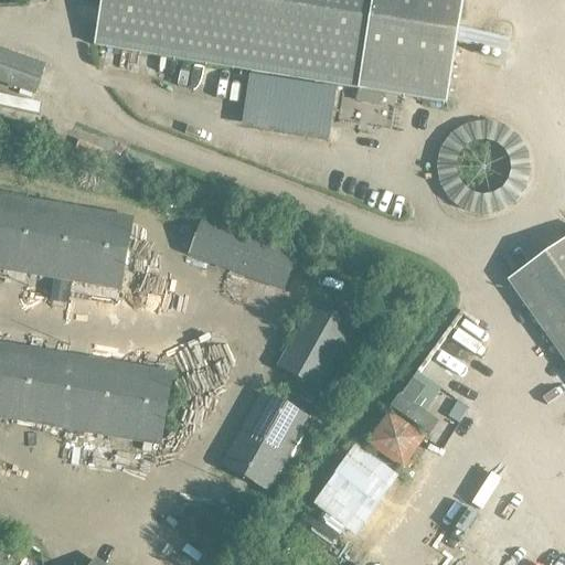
[(102,0),(94,48),(446,106),(464,0),(102,0)]
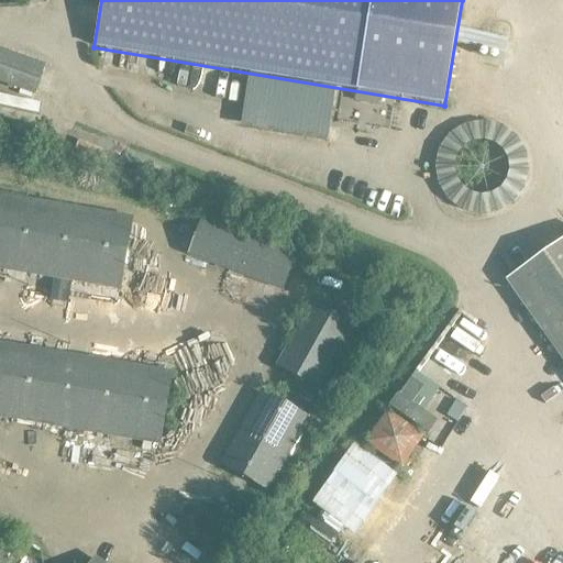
[(459,28),(457,39),(485,43),(487,33),(459,28)]
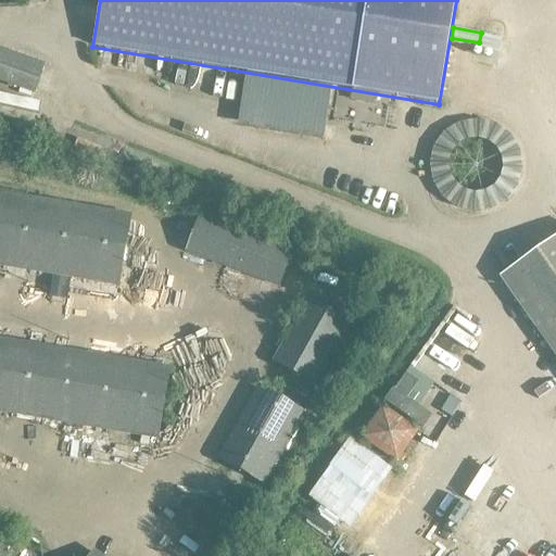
[(0,75),(41,91),(52,63),(0,42),(0,75)]
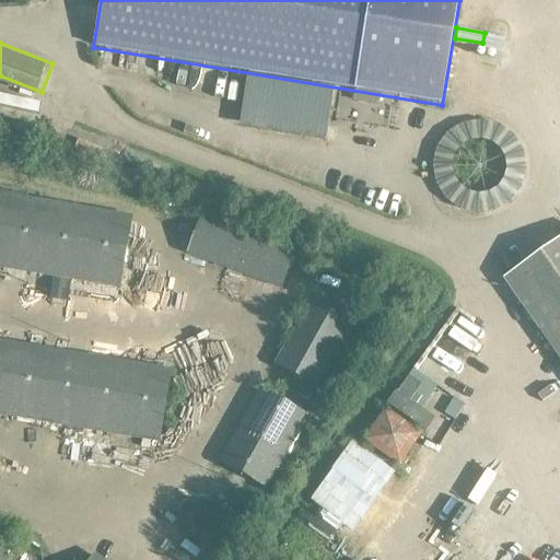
[(522,171),(522,170),(521,161),(518,152),(513,143),(509,138),(502,132),(494,128),(485,125),(476,124),(467,125),(457,128),(448,132),(443,137),(438,143),(433,152),(430,162),(429,170),(430,177),(432,186),(436,195),(441,201),(447,207),(455,211),(462,214),(473,216),(480,216),(489,214),(497,211),(506,205),(512,198),(517,189),(521,181),(522,171)]
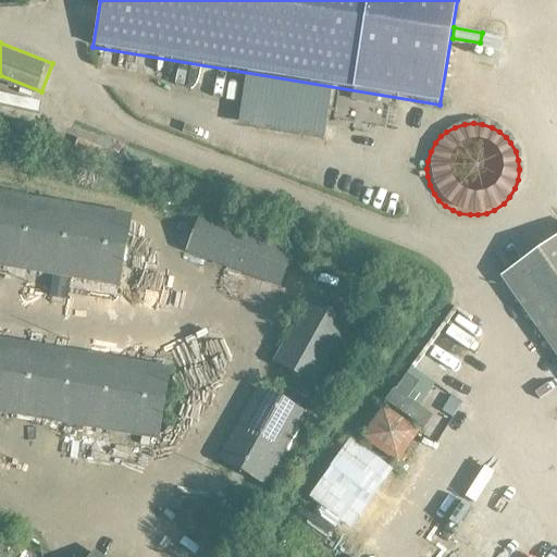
[(0,264),(120,285),(132,219),(0,196),(0,264)]
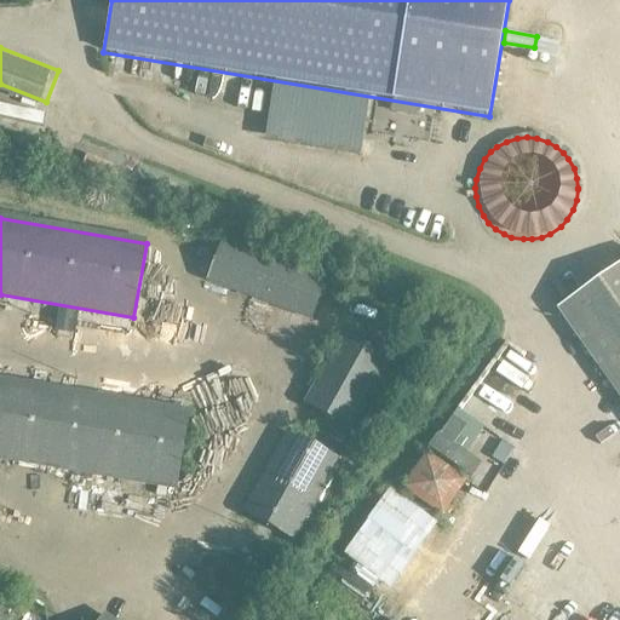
[(206,282),(310,321),(326,282),(220,242),(206,282)]
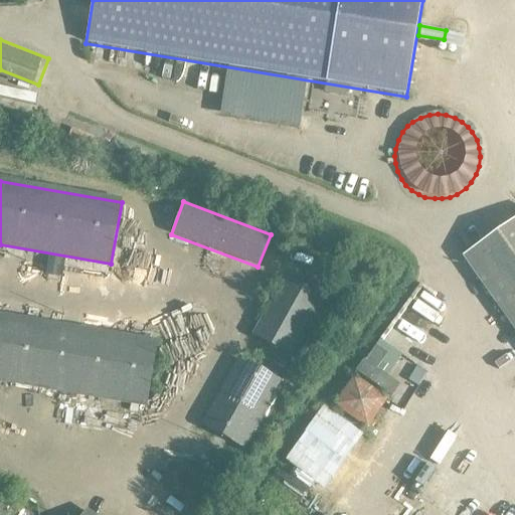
[(514,224),(467,259),(514,329),(514,224)]
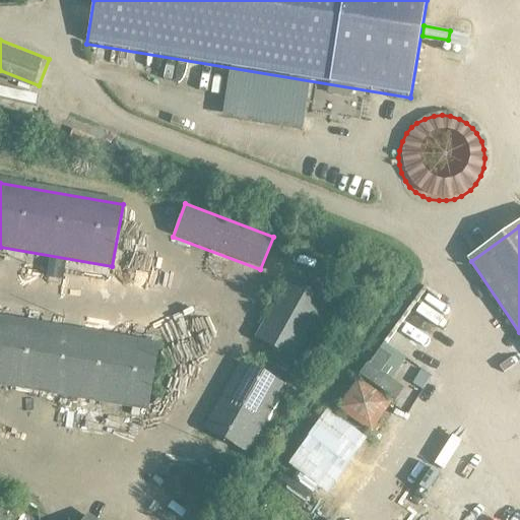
[(254,339),(295,362),(327,302),(287,279),(254,339)]
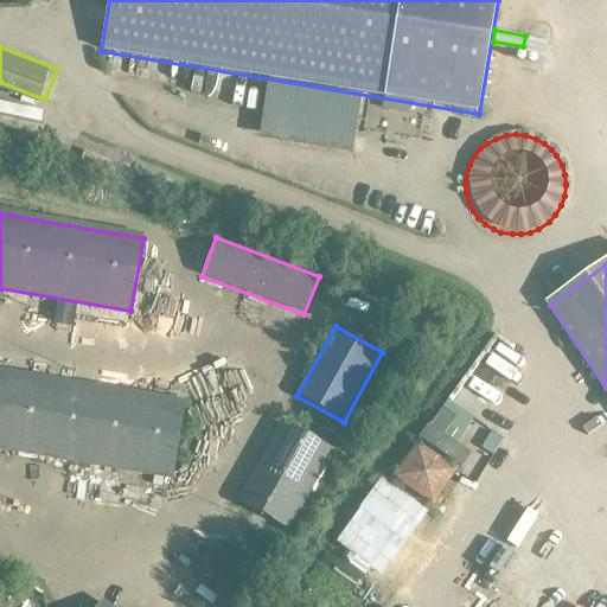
[(0,448),(173,478),(185,406),(0,374),(0,448)]
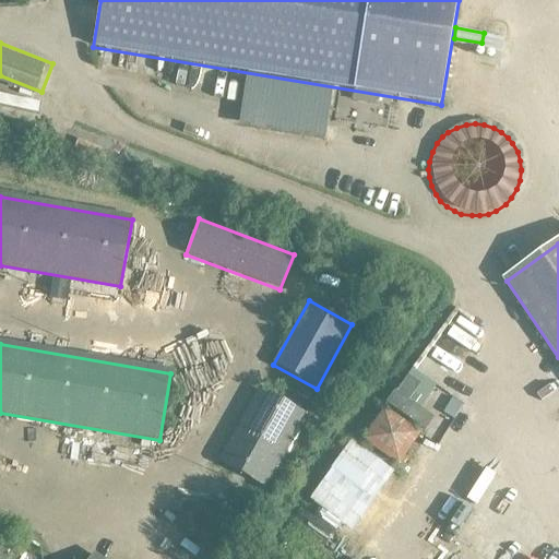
[(445,382),(453,373),(416,346),(408,356),(445,382)]
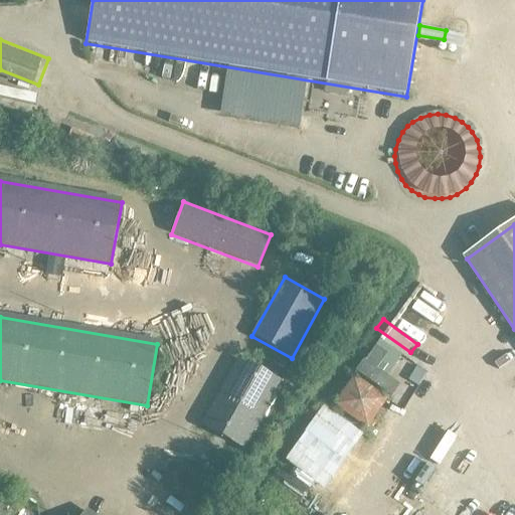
[(200,425),(243,449),(282,382),(239,358),(200,425)]
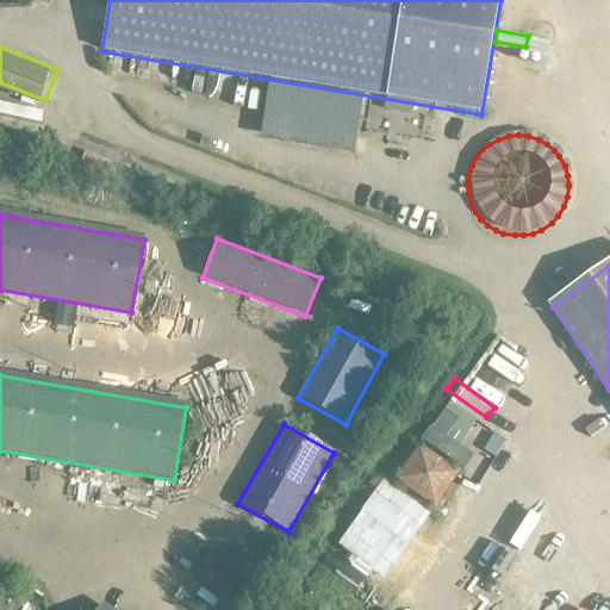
[(430,425),(421,440),(464,470),(473,456),(430,425)]
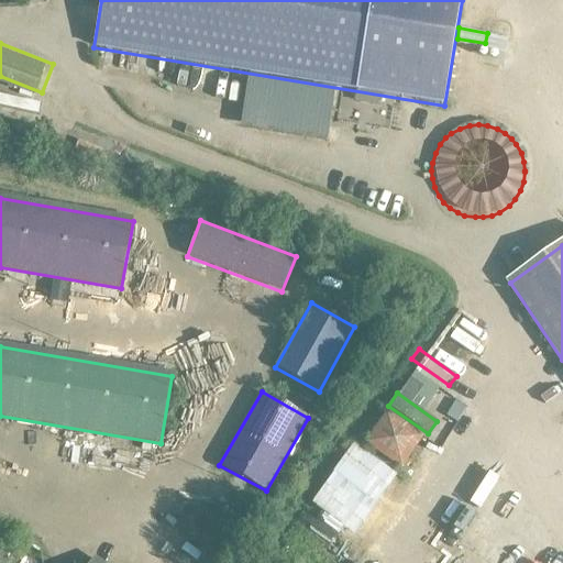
[(405,467),(427,433),(387,408),(365,442),(405,467)]
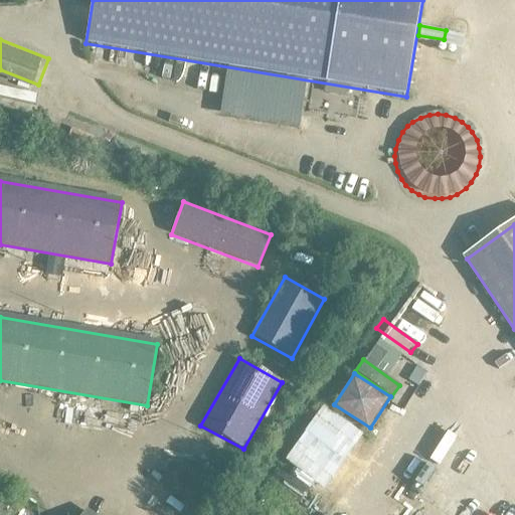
[(328,488),(365,432),(323,404),(286,461),(328,488)]
